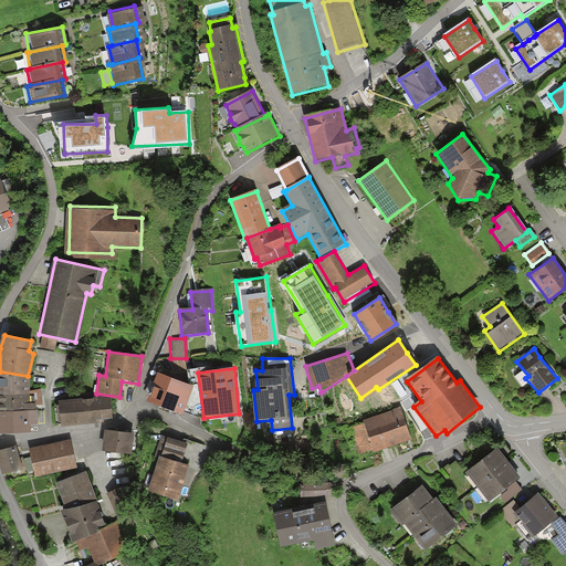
[(28,376),(0,371),(0,386),(28,389),(28,376)]
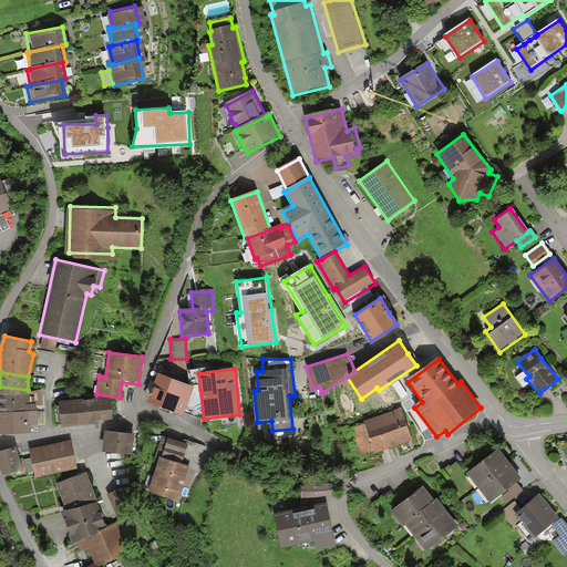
[(195,388),(158,374),(147,404),(184,418),(195,388)]
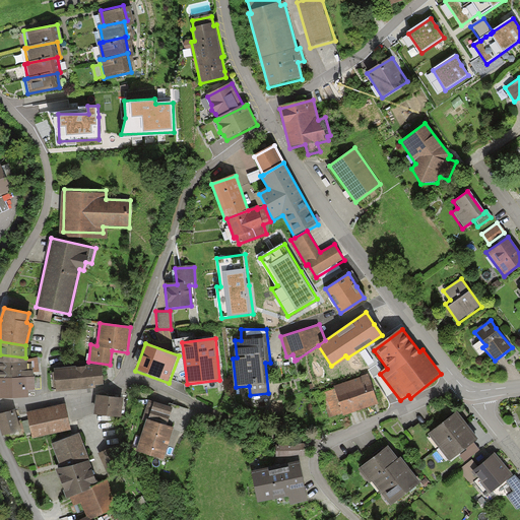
[(25,358),(0,354),(0,378),(31,377),(31,370),(25,370),(25,358)]
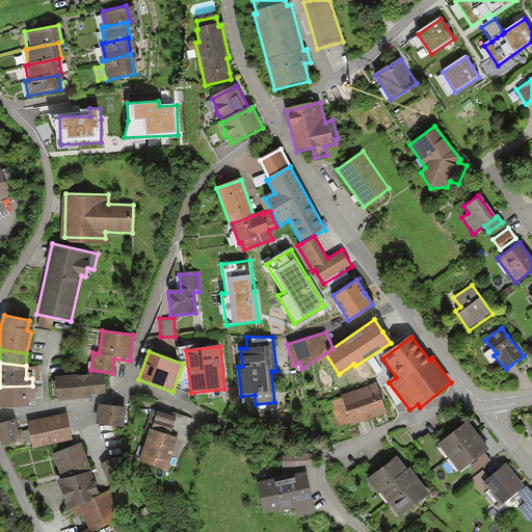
[(104,373),(55,378),(56,381),(53,381),(55,399),(57,398),(57,402),(99,398),(99,396),(107,395),(104,373)]
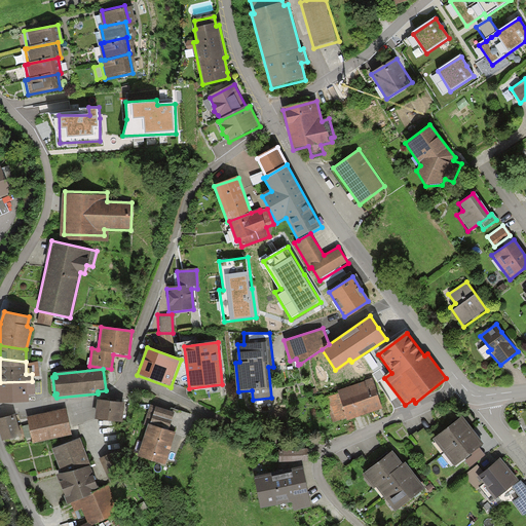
[(336,395),(324,399),(332,423),(344,419),(345,421),(382,408),(371,378),(335,391),(336,395)]
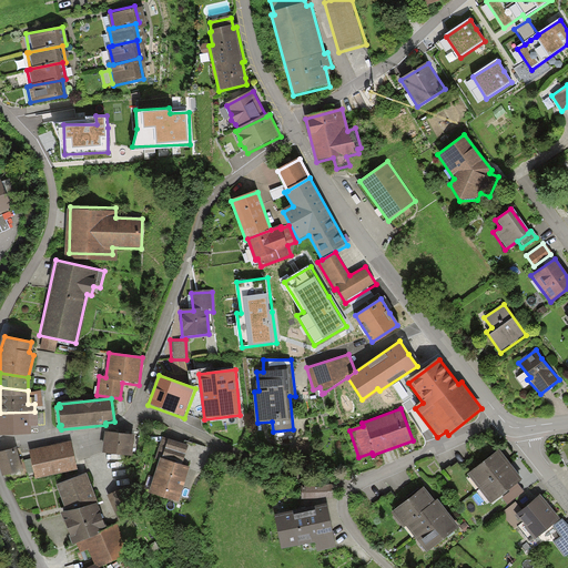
[(34,412),(0,413),(0,433),(29,433),(29,426),(37,425),(34,412)]
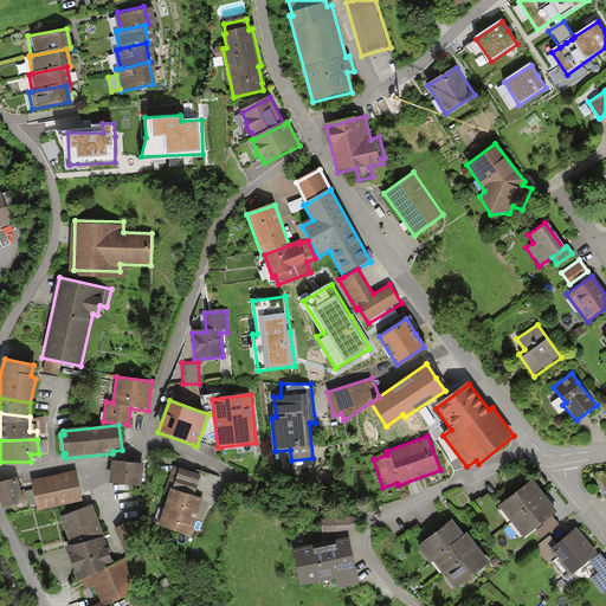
[(130,464),(113,463),(110,484),(141,488),(143,465),(130,464)]
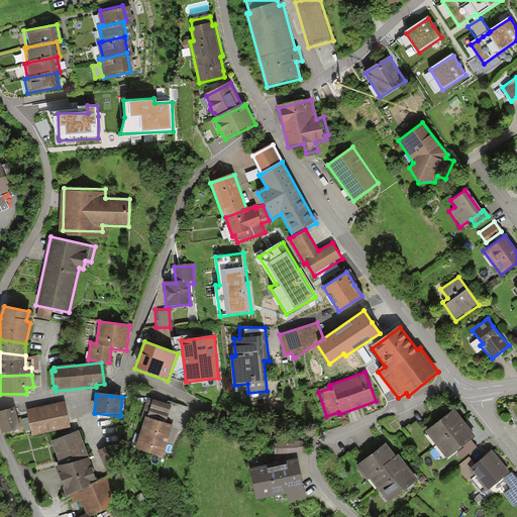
[(148,419),(145,418),(136,451),(163,459),(173,425),(168,424),(173,407),(167,405),(153,401),(148,419)]
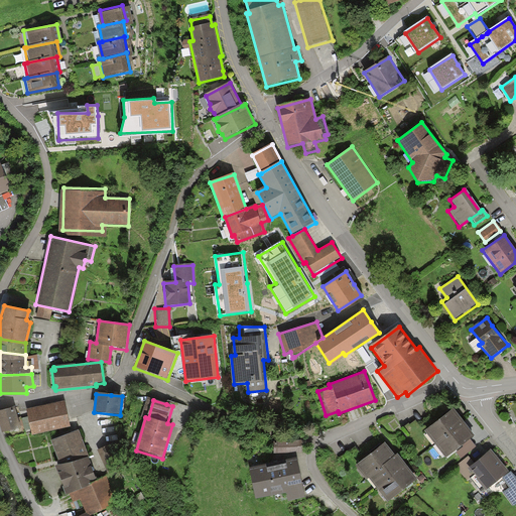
[(65,402),(27,410),(32,434),(70,426),(65,402)]
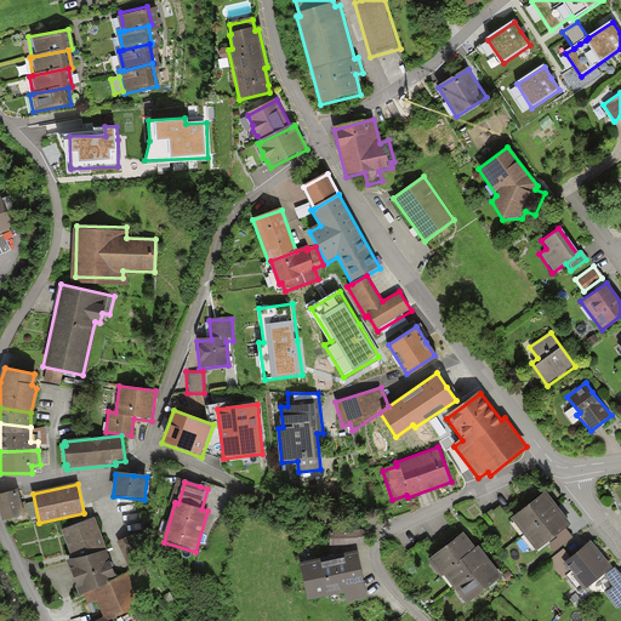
[(22,489),(0,495),(0,510),(4,522),(15,518),(29,514),(22,489)]
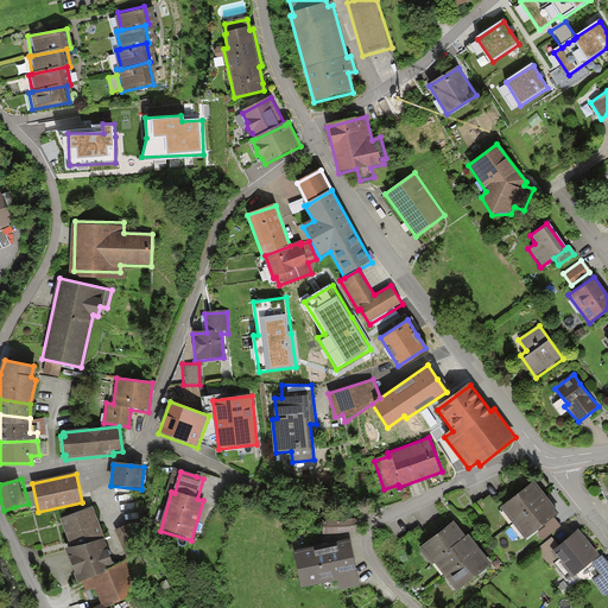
[(558,514),(532,481),(498,507),(524,540),(558,514)]
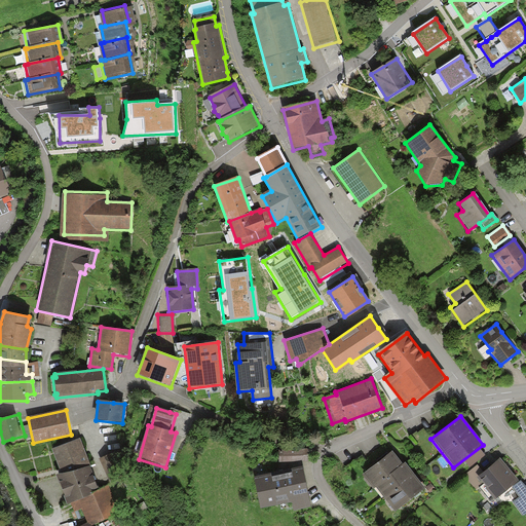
[(81,439),(52,449),(62,476),(57,478),(68,506),(72,504),(94,497),(92,494),(101,491),(81,439)]
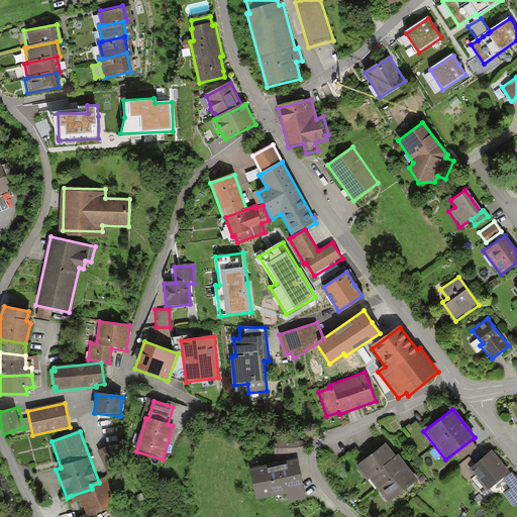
[(302,442),(274,442),(274,455),(303,455),(302,442)]
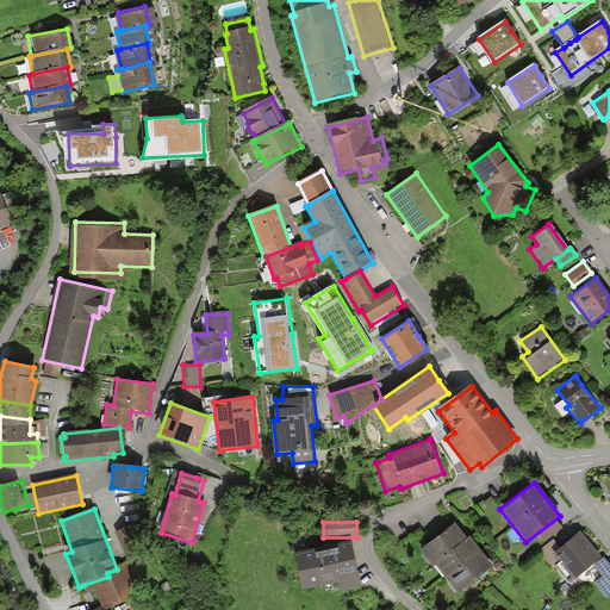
[(466,537),(455,523),(419,552),(434,568),(436,566),(460,595),(493,567),(468,535),(466,537)]
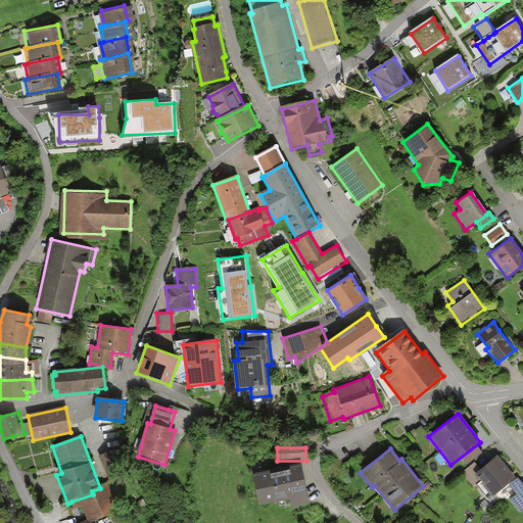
[(482,455),(477,448),(461,462),(466,468),(482,455)]
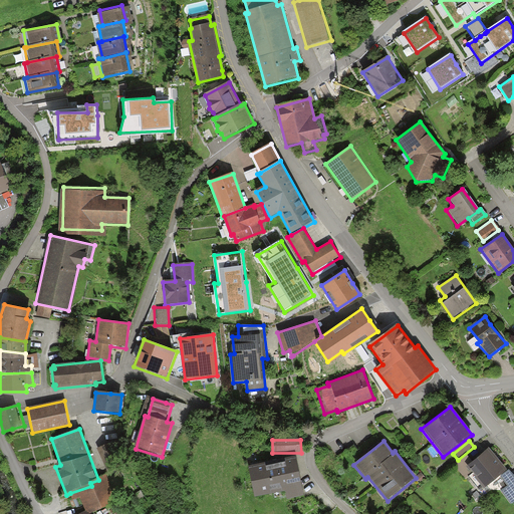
[(471,463),(465,456),(452,467),(464,480),(467,478),(479,493),(506,470),(488,449),(471,463)]
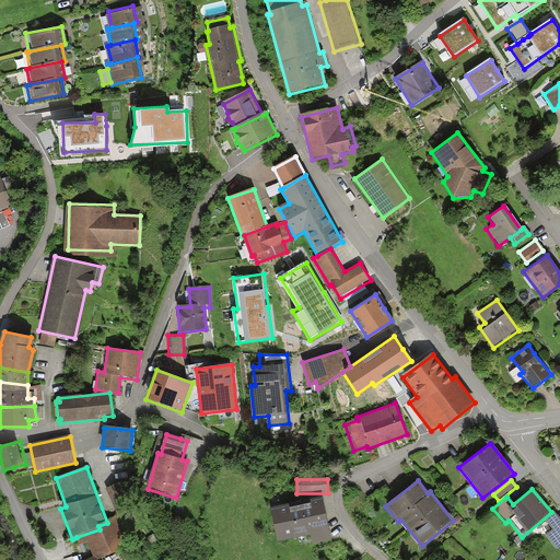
[(322,500),(271,511),(279,544),(311,537),(312,544),(330,539),(325,517),(322,500)]
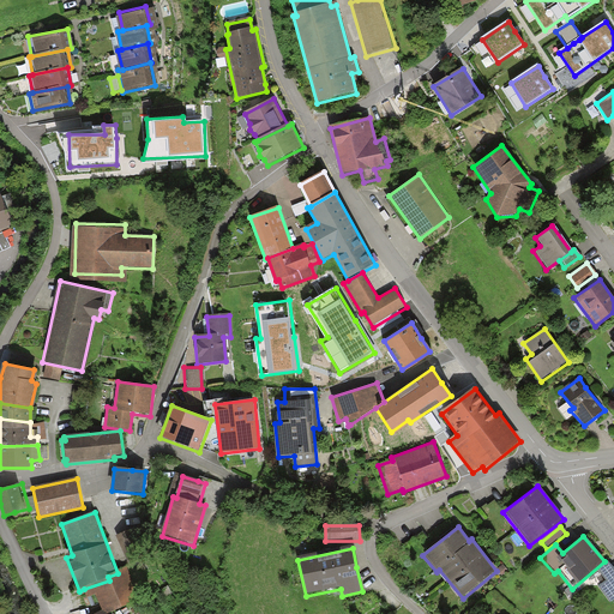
[(109,581),(84,589),(88,599),(96,595),(102,612),(106,613),(107,613),(140,599),(127,567),(118,573),(108,577),(109,581)]
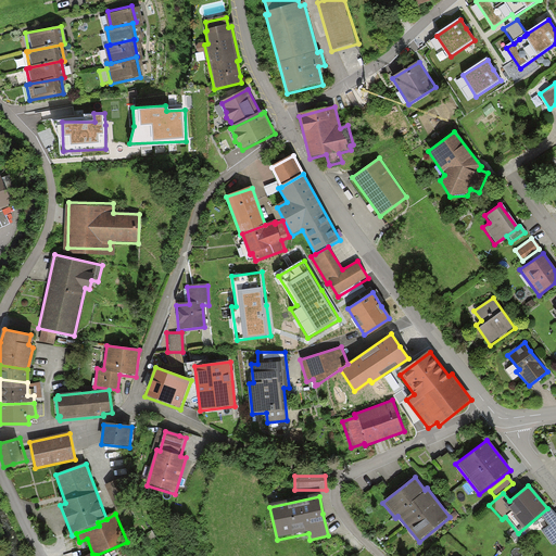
[(519,539),(510,528),(503,533),(512,545),(519,539)]
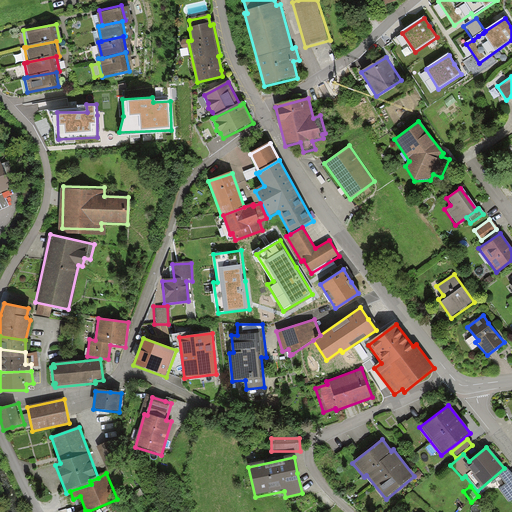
[(480,511),(481,511),(472,502),(461,511),(480,511)]
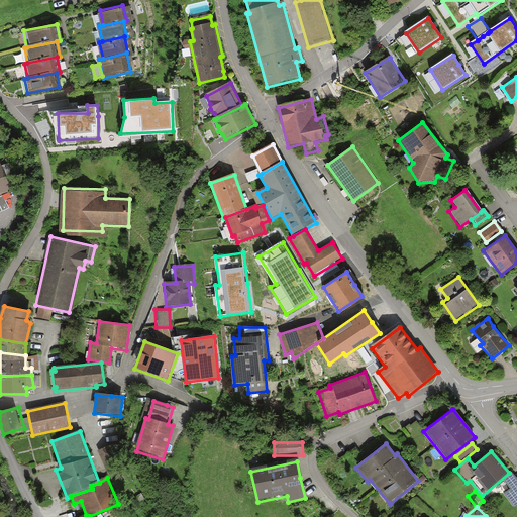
All buildings are outlined.
